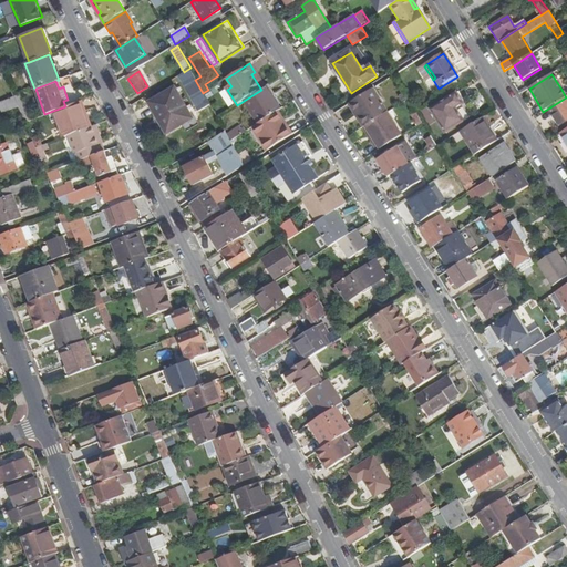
[(174,88),(148,103),(166,134),(193,120),(174,88)]
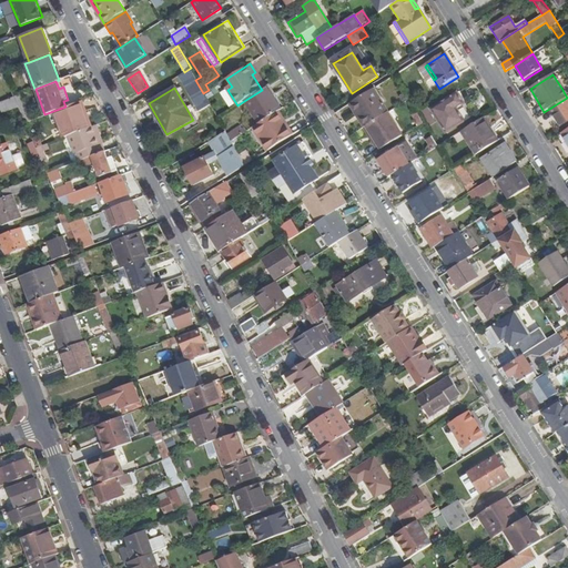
[(274,114),(280,111),(265,88),(262,90),(244,101),(259,124),(274,114)]
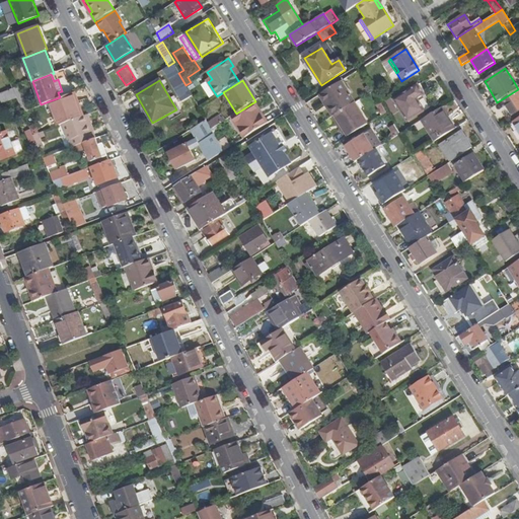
[(337,115),(354,104),(354,103),(341,82),(320,95),(326,105),(328,103),(337,115)]
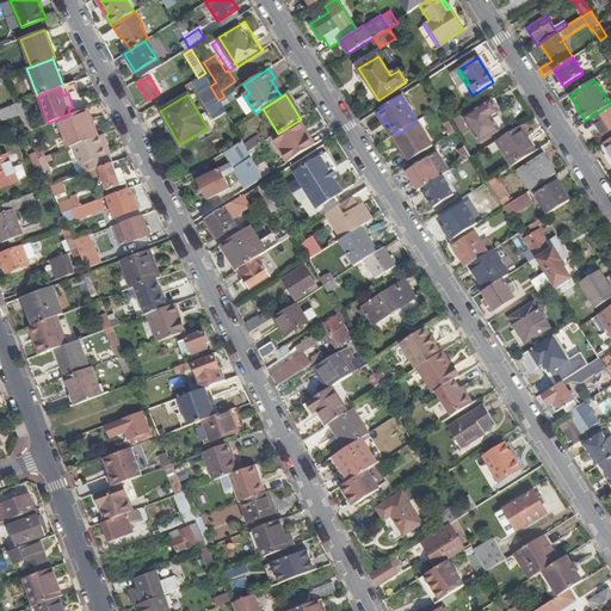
[(491,100),(464,117),(480,143),(500,131),(491,118),(499,112),(491,100)]
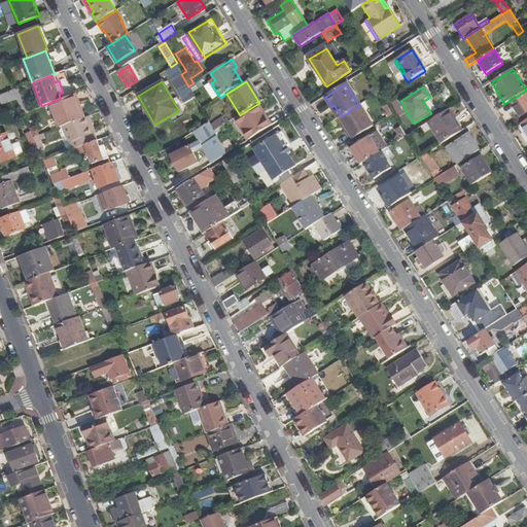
[(20,88),(12,90),(16,100),(23,113),(28,111),(20,88)]
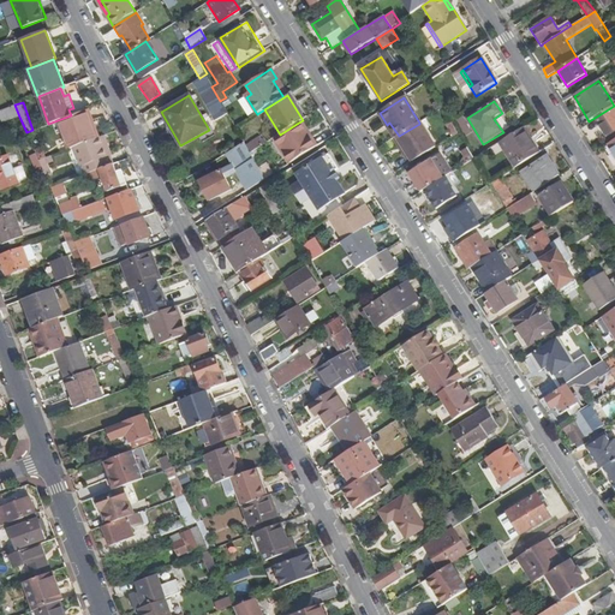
[(0,123),(19,117),(15,105),(4,109),(0,109),(0,131),(1,131),(0,126),(0,123)]
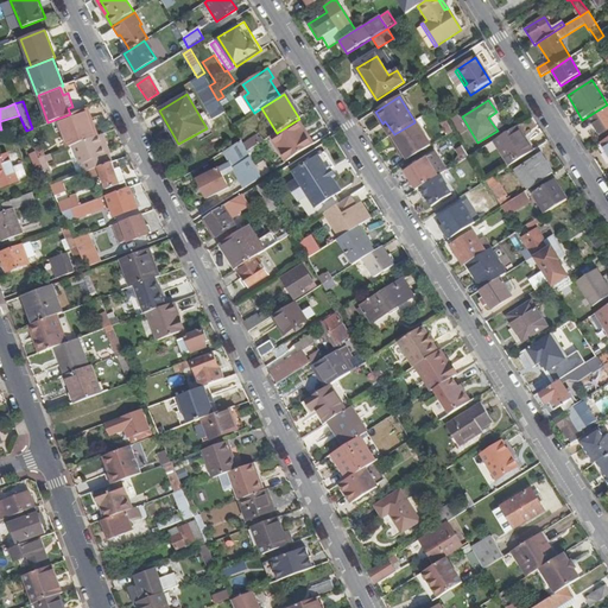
[(596,125),(602,134),(607,130),(607,103),(607,105),(588,116),(594,127),(596,125)]
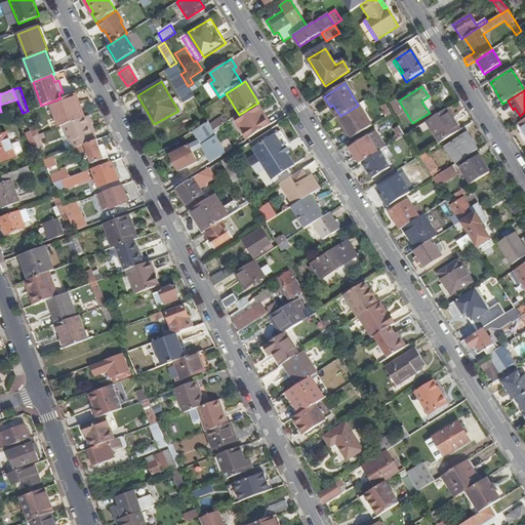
[(63,125),(81,119),(72,94),(61,98),(49,103),(58,127),(63,125)]
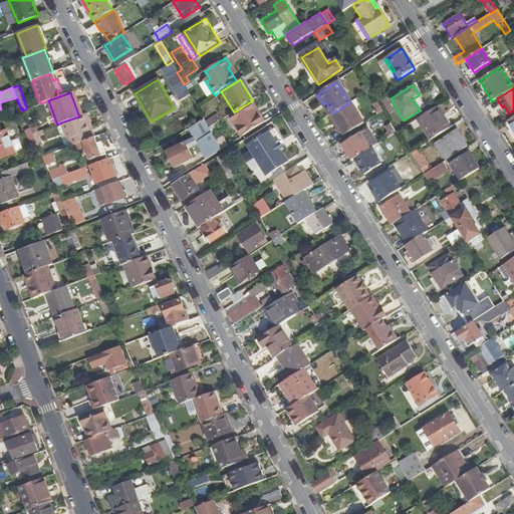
[(330,115),(333,113),(325,102),(323,104),(330,115)]
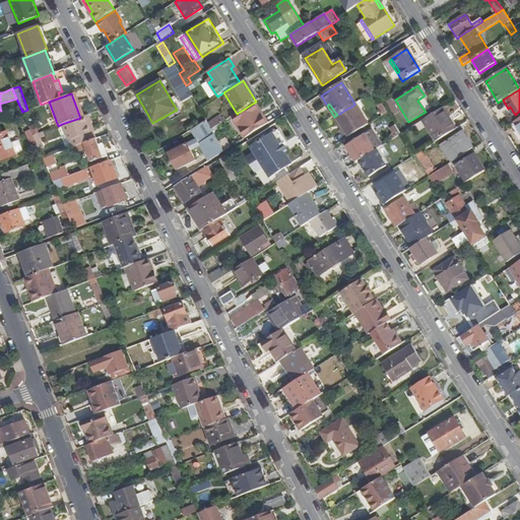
[(259,118),(251,105),(237,114),(233,117),(246,138),(266,124),(261,116),(259,118)]
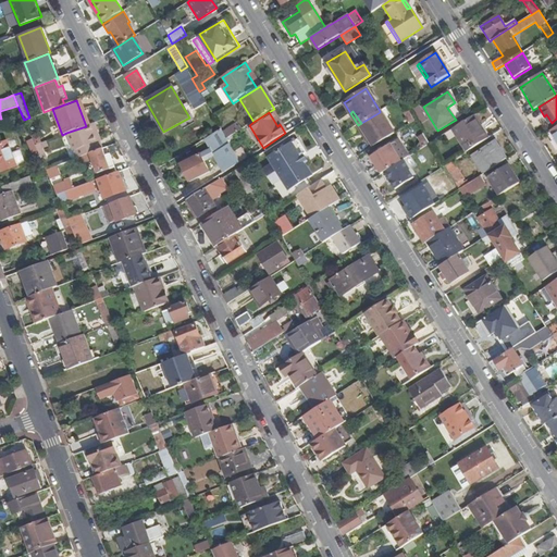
[(371,139),(367,141),(371,149),(394,135),(380,112),(361,123),(371,139)]
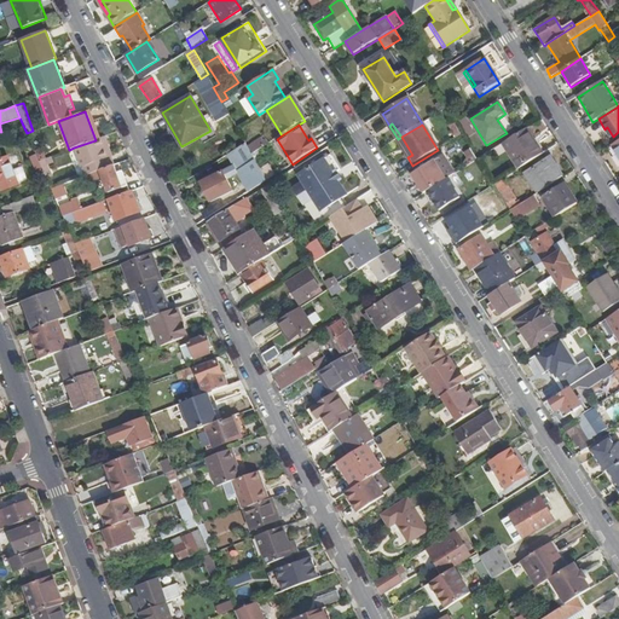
[(462,136),(455,125),(451,127),(457,138),(462,136)]
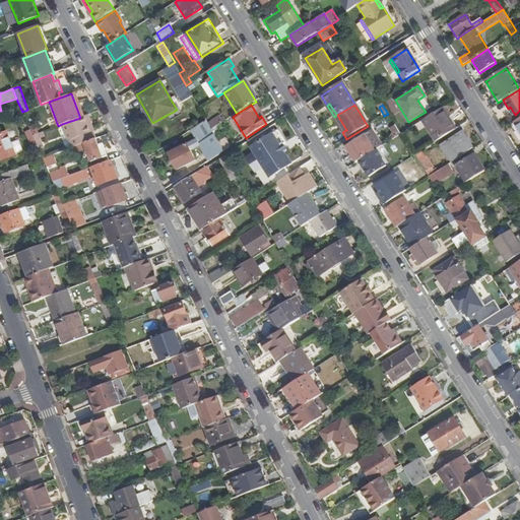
[(271,122),(282,114),(279,108),(267,116),(271,122)]
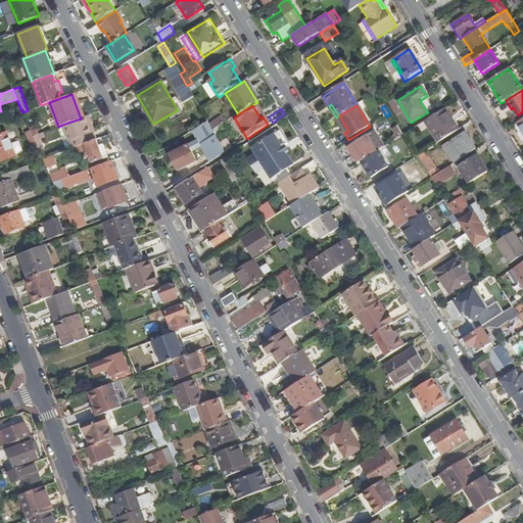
[(424,122),(438,144),(458,132),(444,109),(424,122)]
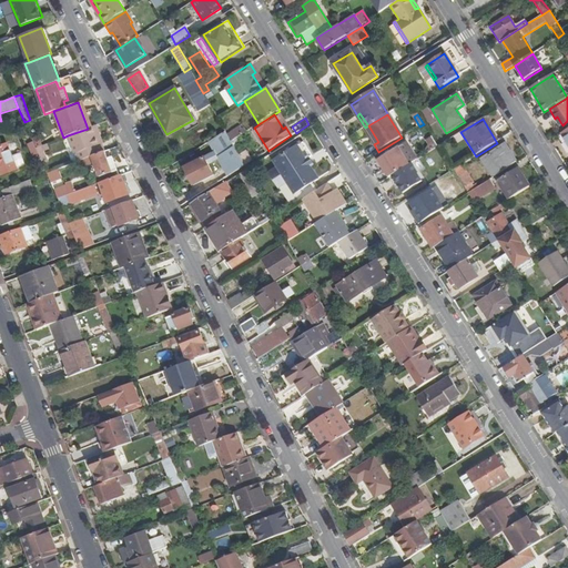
[(365,128),(364,129),(374,144),(378,142),(368,125),(365,128)]
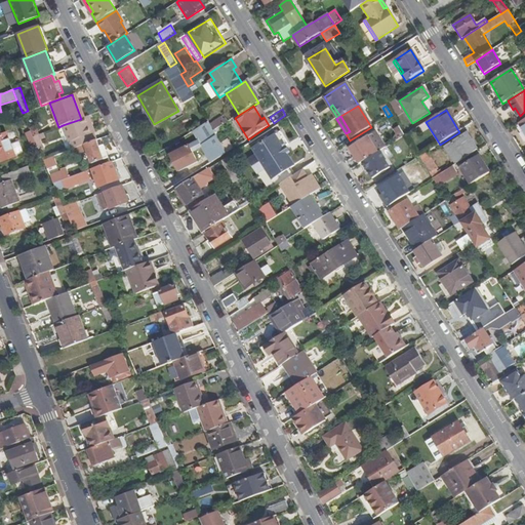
[(63,125),(72,151),(85,146),(94,142),(89,126),(86,127),(83,118),(81,119),(63,125)]
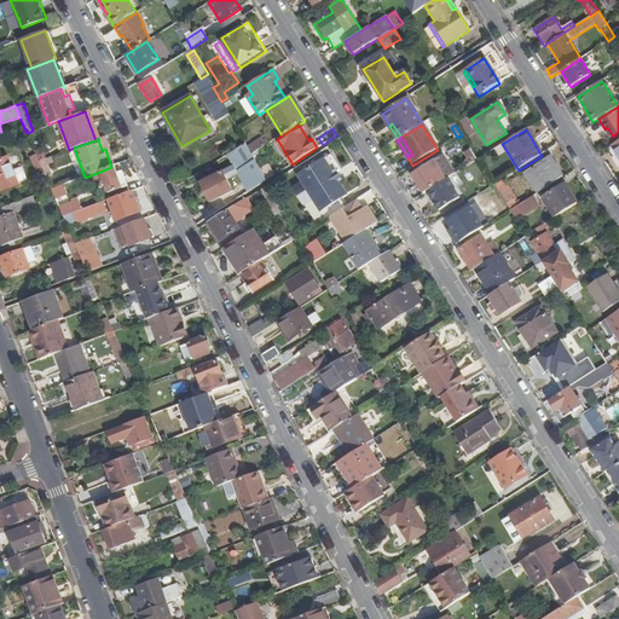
[(248,149),(252,155),(266,146),(268,144),(266,140),(262,143),(261,140),(248,149)]
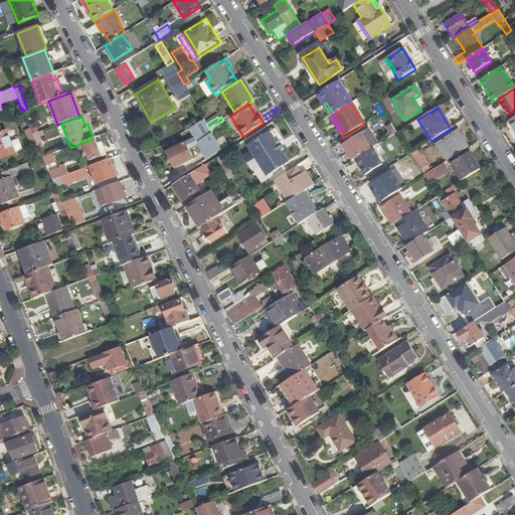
[(206,124),(204,120),(189,129),(207,159),(221,150),(209,129),(206,124)]
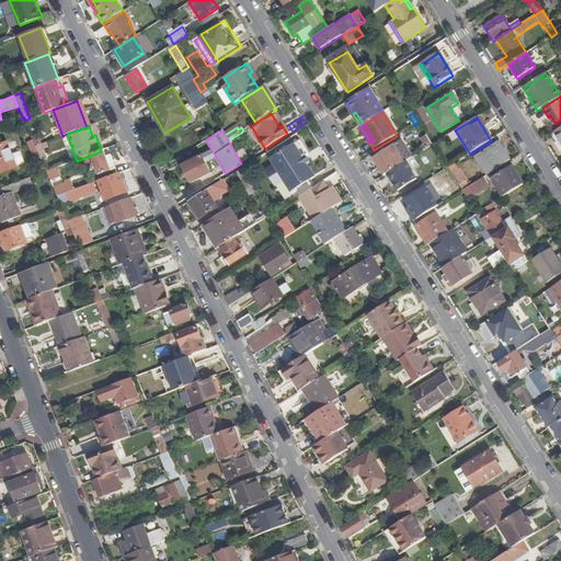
[(241,133),(228,140),(241,163),(263,150),(261,146),(252,151),(241,133)]
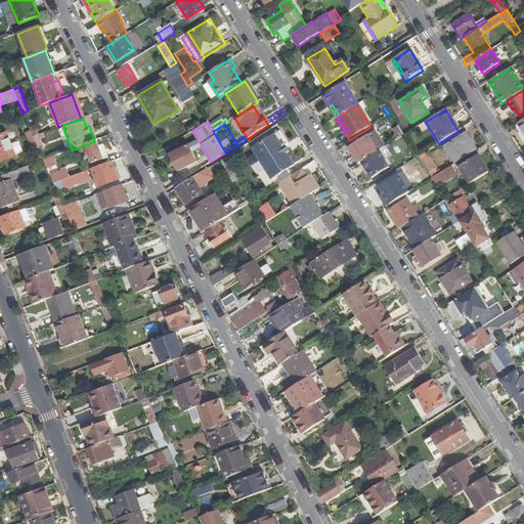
[(397,137),(404,134),(400,125),(393,128),(397,137)]
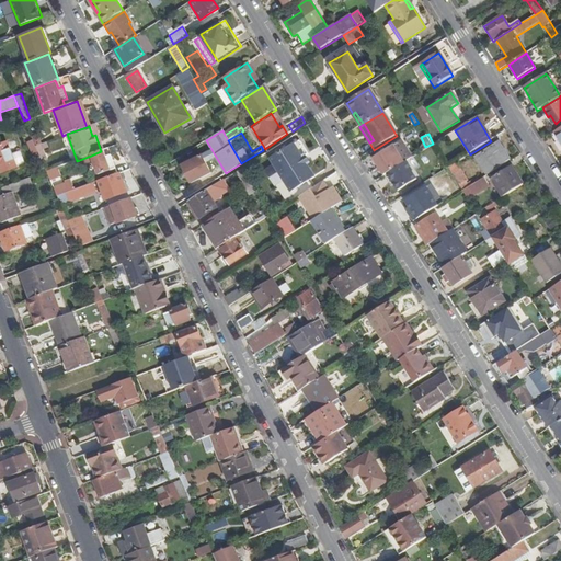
[(33,140),(35,146),(43,144),(39,136),(32,138),(33,140)]
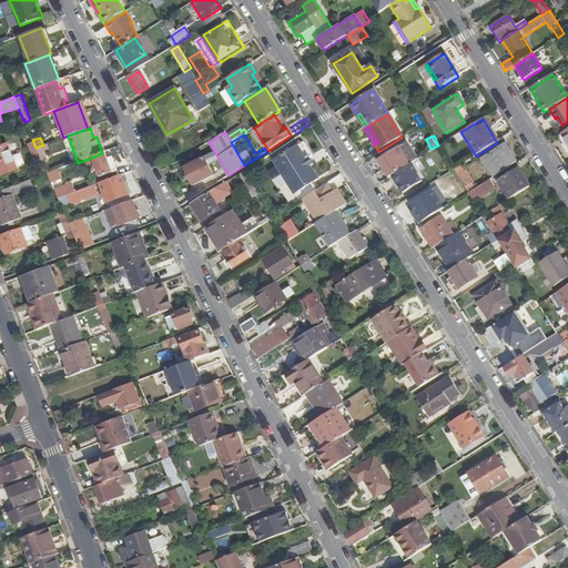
[(36,148),(33,142),(27,144),(32,155),(38,153),(36,148)]
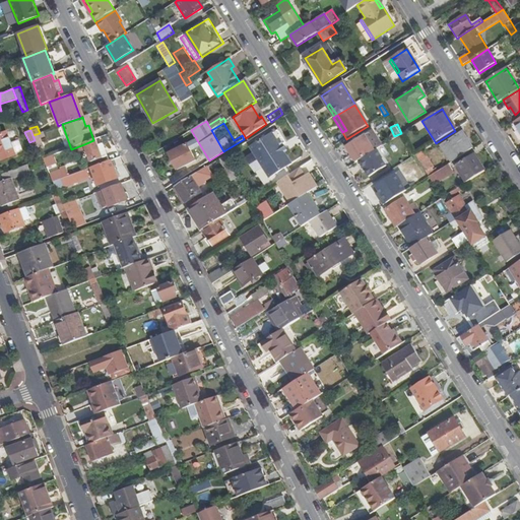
[(278,146),(282,144),(285,142),(277,130),(249,147),(254,154),(246,159),(254,173),(262,168),(268,179),(285,168),(293,164),(284,152),(282,153),(278,146)]
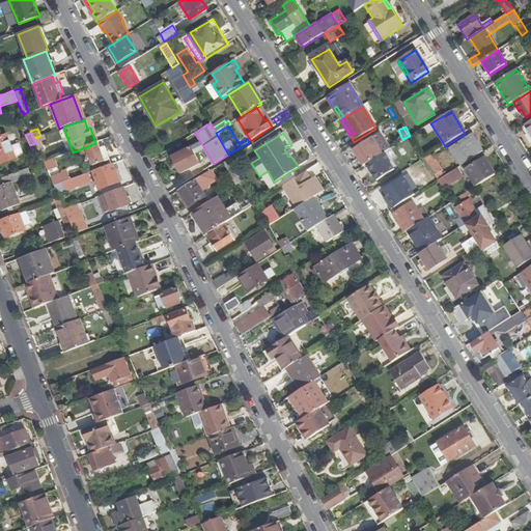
[(6,135),(0,137),(0,158),(2,164),(16,158),(15,156),(22,152),(18,144),(10,146),(6,135)]
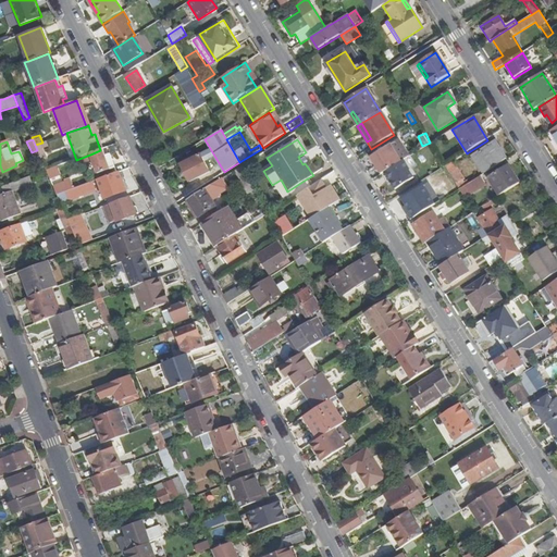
[(484,174),(507,159),(495,141),(473,156),(484,174)]
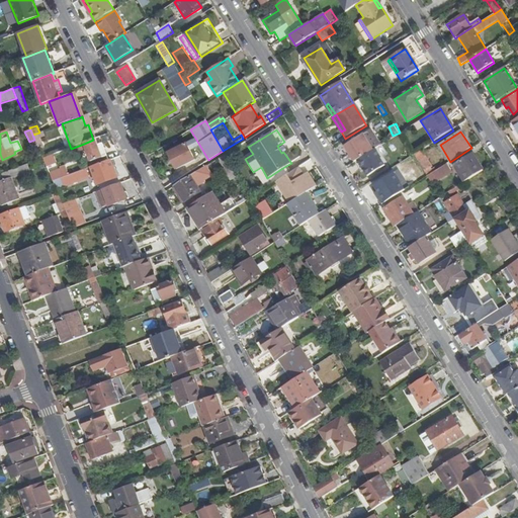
[(357,161),(370,152),(366,146),(368,144),(363,135),(345,147),(355,162),(357,161)]
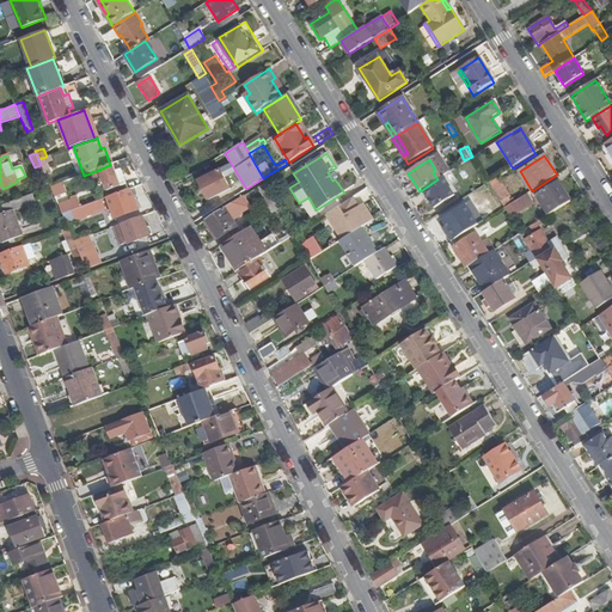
[(110,197),(128,190),(123,177),(118,178),(112,164),(110,165),(99,170),(110,197)]
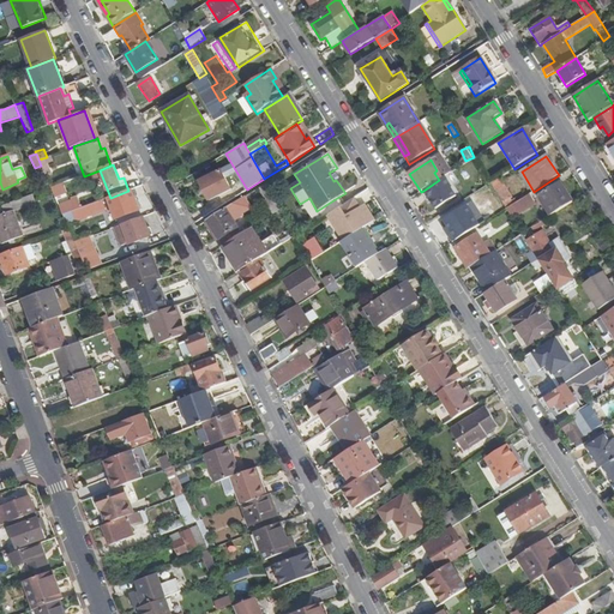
[(229,190),(220,170),(199,180),(209,200),(229,190)]
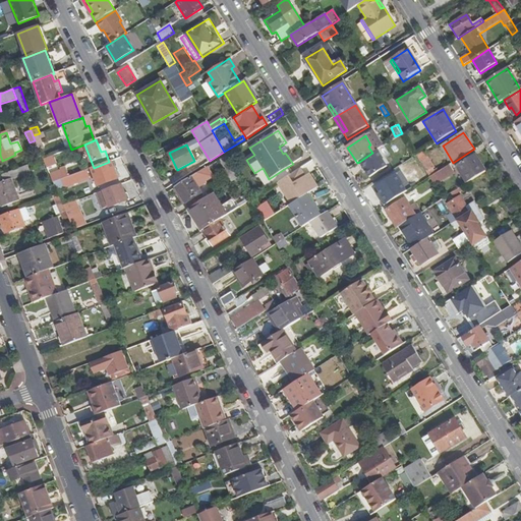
[(287,151),(283,145),(279,147),(283,154),(285,153),(287,151)]
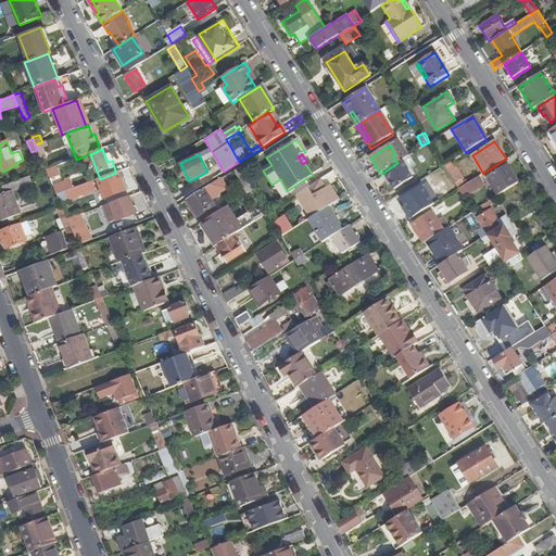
[(397,163),(383,173),(394,190),(414,177),(403,161),(397,163)]
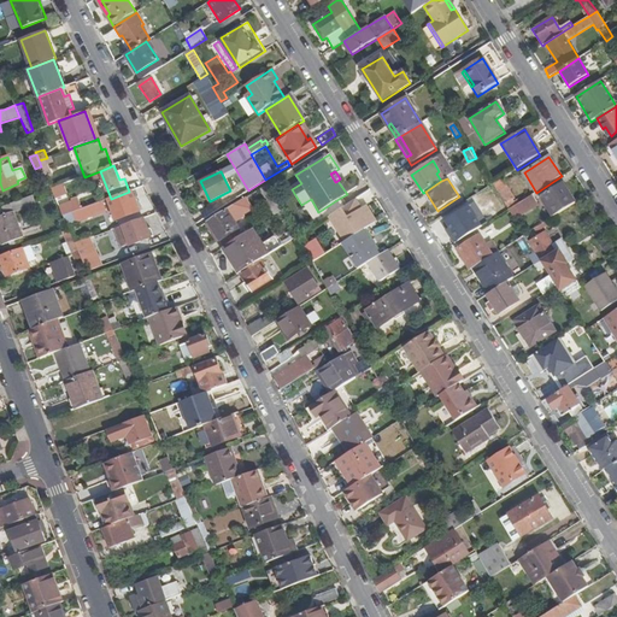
[(516,206),(499,181),(492,186),(509,211),(516,206)]
